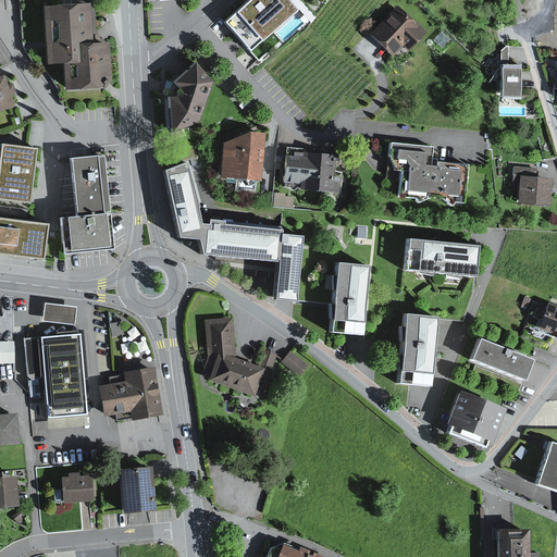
[(298,10),(289,0),(251,0),(226,23),(251,51),(298,10)]
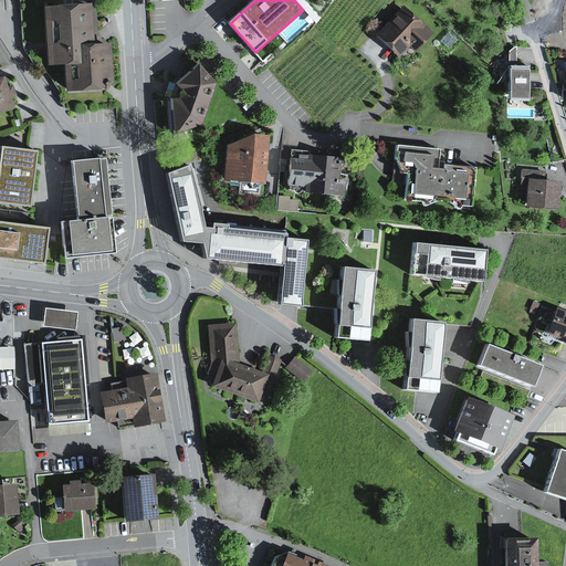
[(93,2),(45,6),(49,64),(65,63),(75,63),(74,43),(95,42),(93,2)]
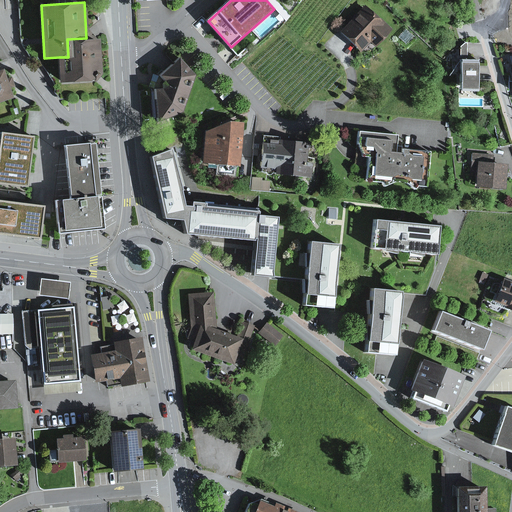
[(397,28),(369,3),(343,31),(365,51),(374,41),(380,47),(397,28)]
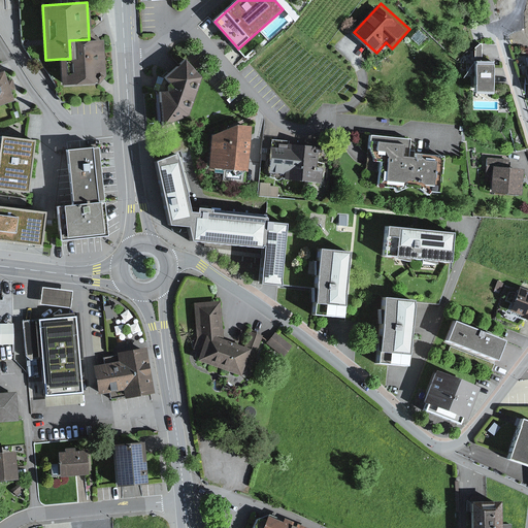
[(102,38),(89,39),(69,40),(70,59),(61,59),(62,89),(105,86),(102,38)]
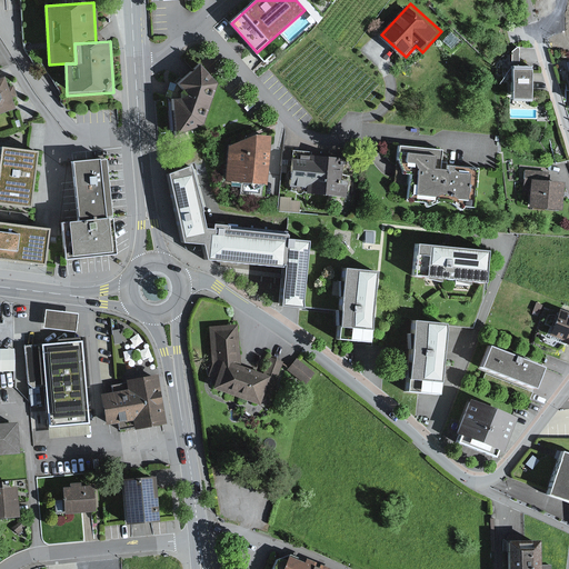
[(212,87),(196,65),(173,81),(185,96),(168,98),(169,131),(202,125),(212,87)]
